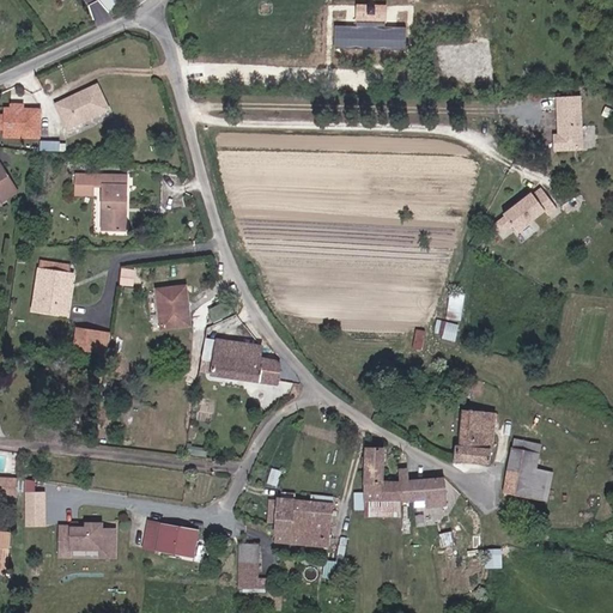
[(388,25),(388,12),(377,12),(377,10),(371,10),(371,12),(360,12),(360,24),(388,25)]
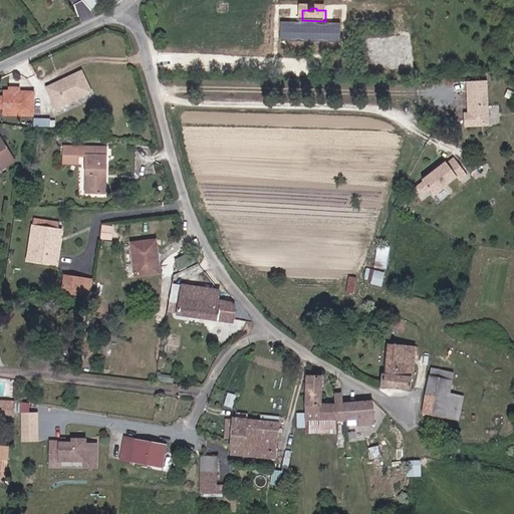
[(92,88),(83,68),(49,85),(58,105),(92,88)]
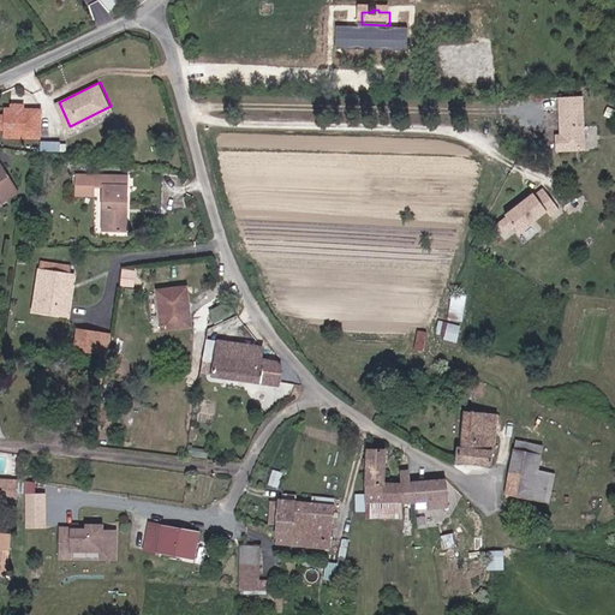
[(560,132),(561,145),(589,145),(586,95),(566,95),(567,132),(560,132)]
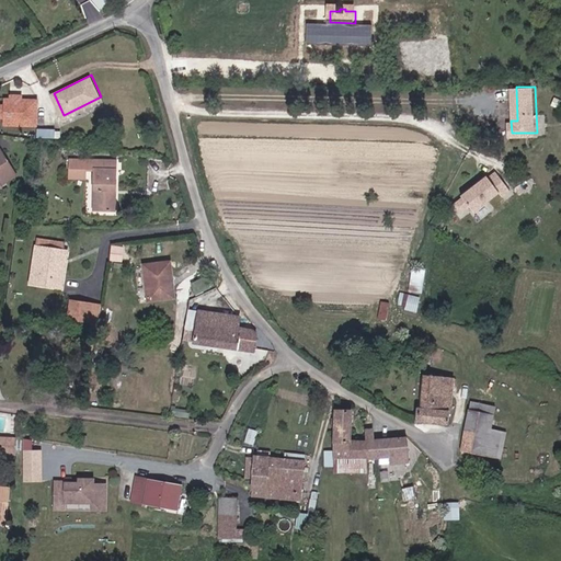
[(37,124),(38,101),(23,100),(21,100),(20,101),(15,100),(14,99),(12,99),(7,99),(7,102),(6,115),(6,122),(37,124)]
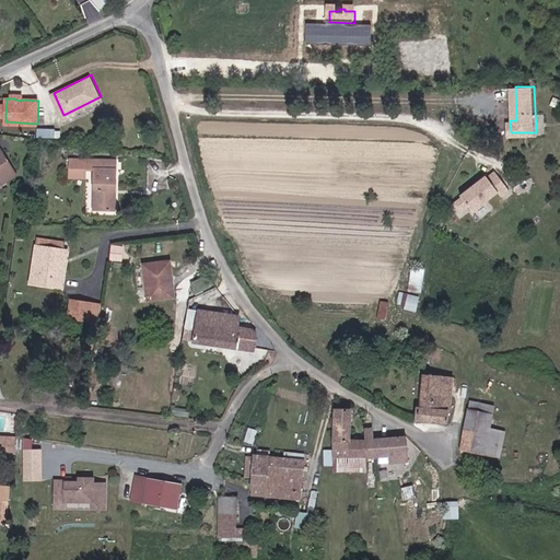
[(0,177),(3,184),(18,175),(1,149),(0,149),(0,177)]
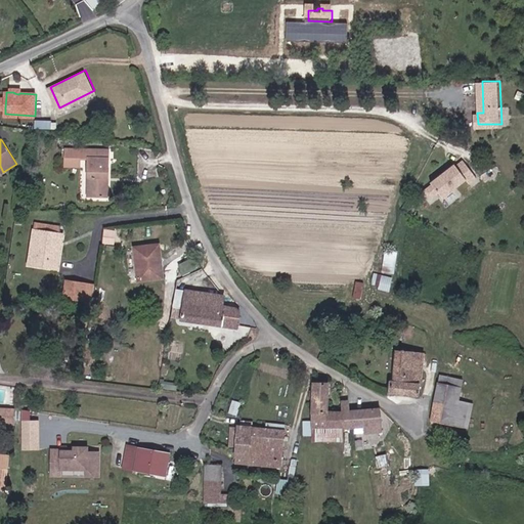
[(90,159),(91,197),(111,195),(111,148),(86,148),(87,159),(90,159)]
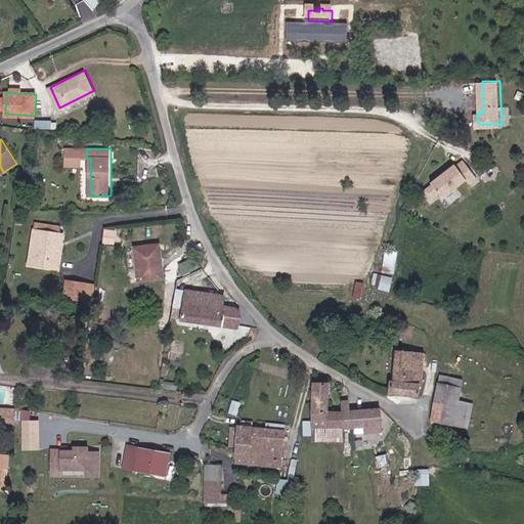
[(466,161),(425,191),(431,199),(440,191),(444,198),(468,181),(470,185),(478,180),(466,161)]
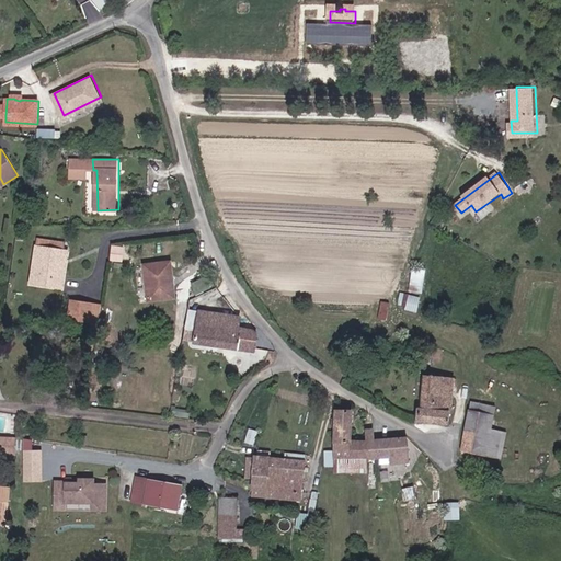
[(38,240),(37,247),(64,251),(65,244),(38,240)]
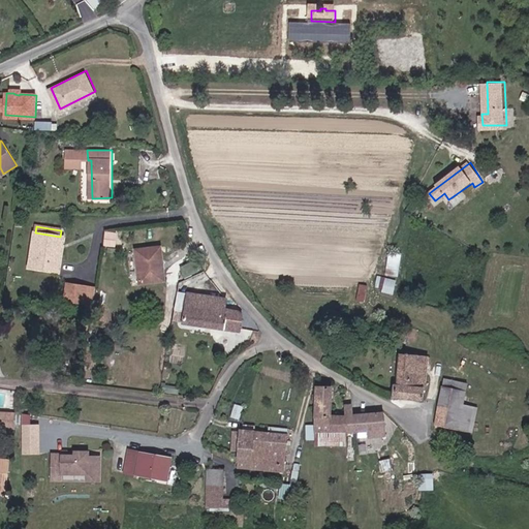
[(62,253),(57,252),(60,237),(35,232),(30,261),(44,263),(42,273),(59,275),(62,253)]
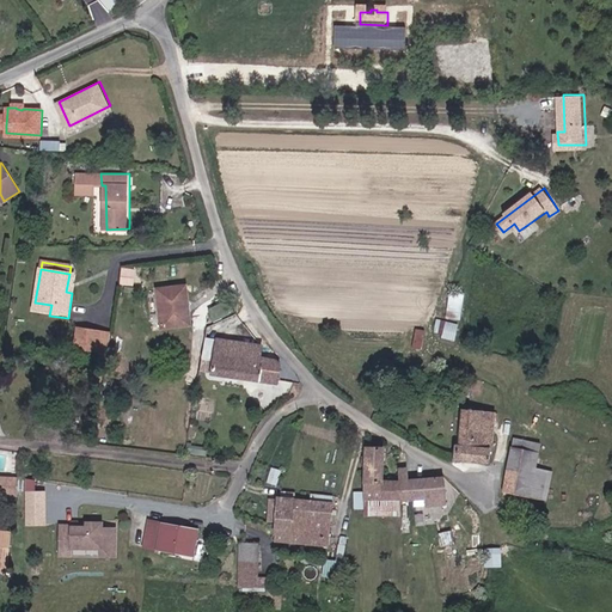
[(165,319),(187,318),(185,300),(190,299),(189,279),(163,281),(165,319)]
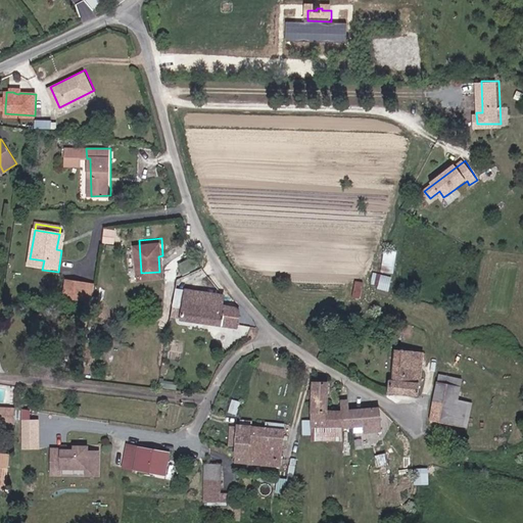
[(384,272),(395,273),(397,249),(386,248),(384,272)]
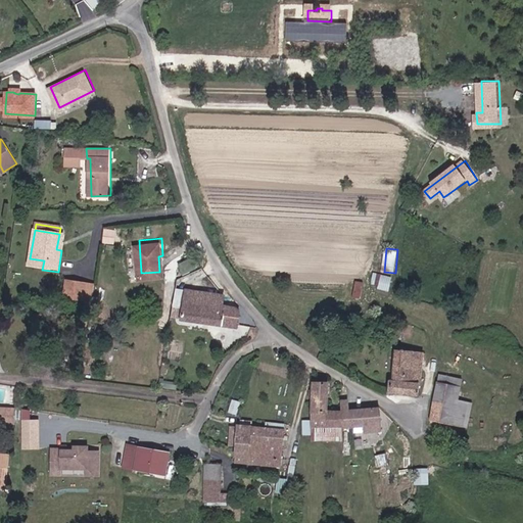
[(28,267),(42,270),(44,260),(30,258),(28,267)]
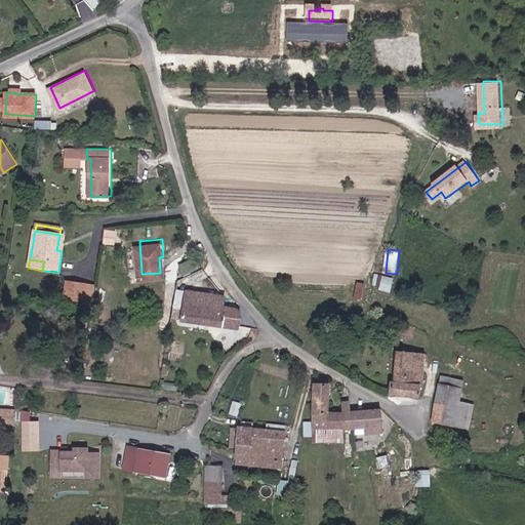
[(392,290),(393,277),(380,276),(380,289),(392,290)]
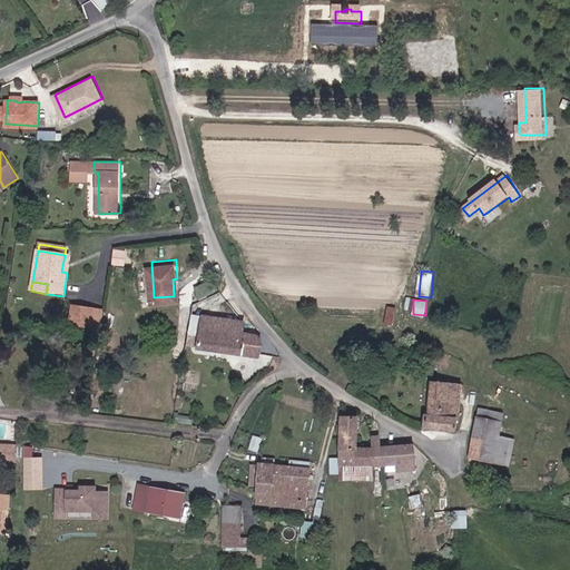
[(71,306),(70,323),(90,325),(92,310),(71,306)]
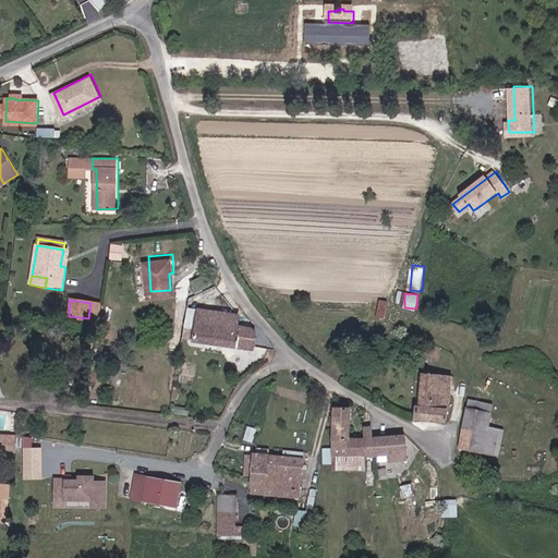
[(252,326),(237,324),(238,314),(198,308),(195,340),(254,349),(256,330),(252,326)]
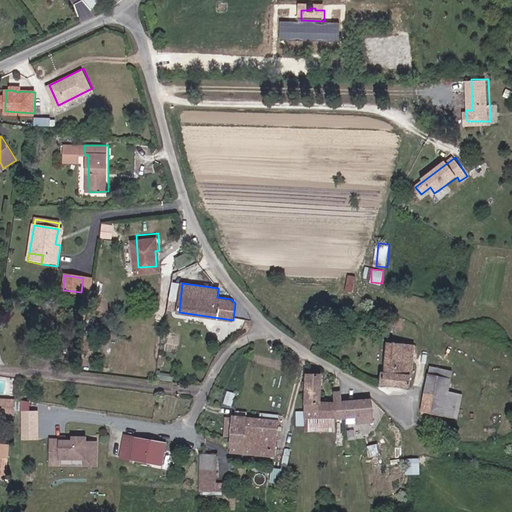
[(380,382),(409,386),(410,377),(414,344),(390,340),(385,371),(381,371),(380,382)]
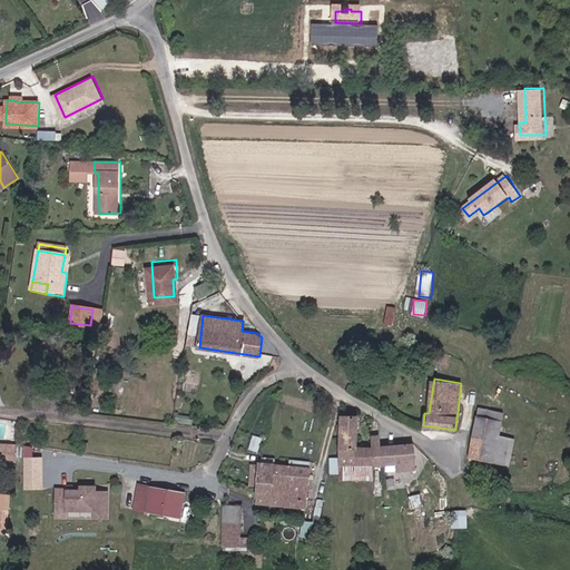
[(473,434),(468,457),(503,464),(508,442),(497,440),(502,414),(479,409),(473,434)]
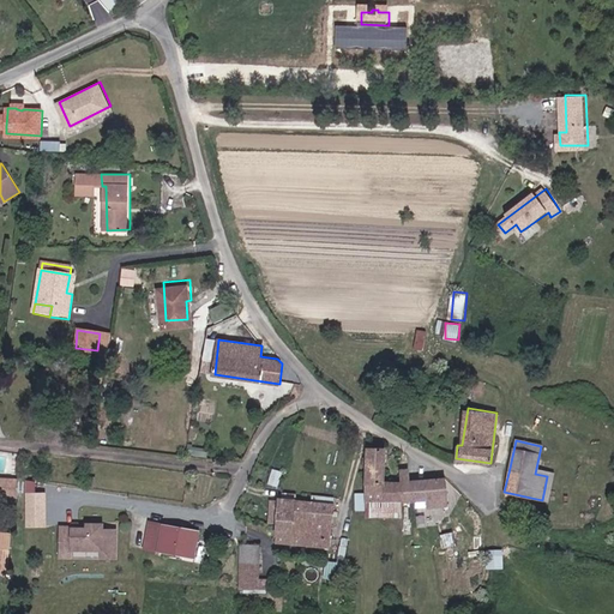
[(402,501),(405,501),(403,482),(386,483),(385,451),(366,451),(367,518),(402,516),(402,501)]
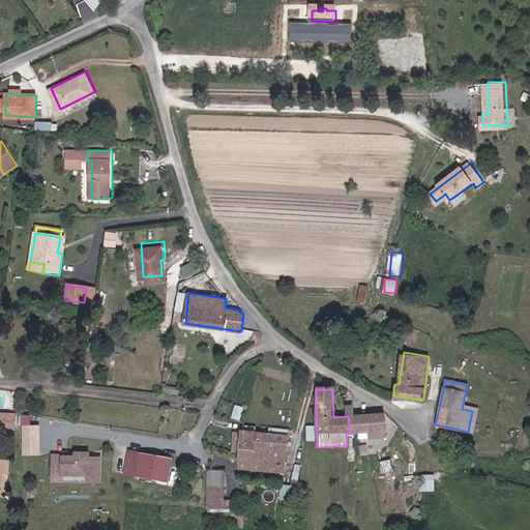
[(350,433),(366,432),(365,415),(353,415),(352,405),(348,406),(348,416),(350,433)]
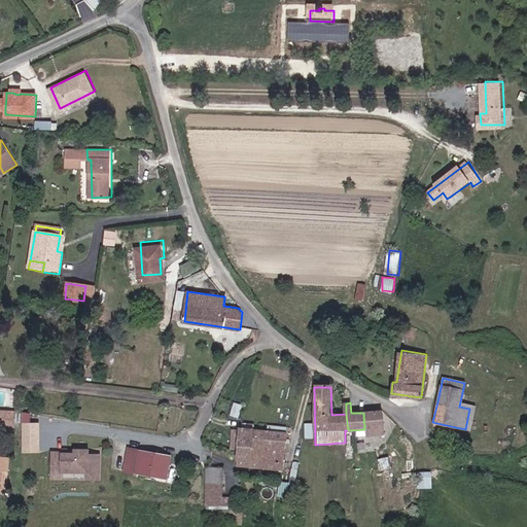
[(383,411),(363,413),(364,429),(365,433),(384,432),(383,411)]
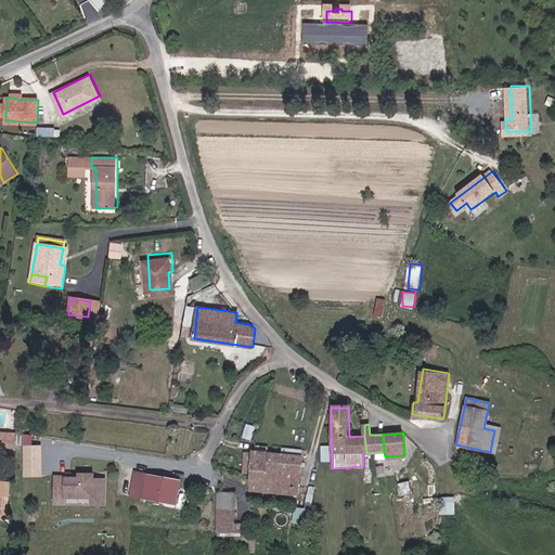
[(37,454),(38,446),(30,444),(29,453),(37,454)]
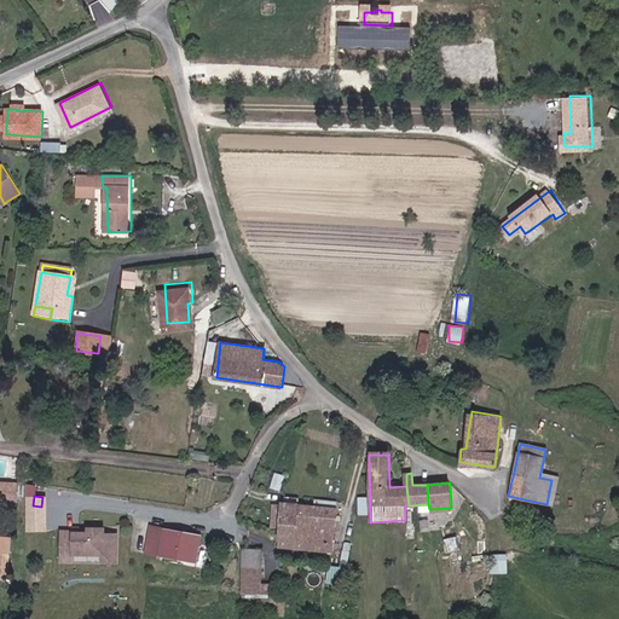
[(333,543),(336,508),(284,503),(276,503),(273,527),(281,528),(281,538),(333,543)]
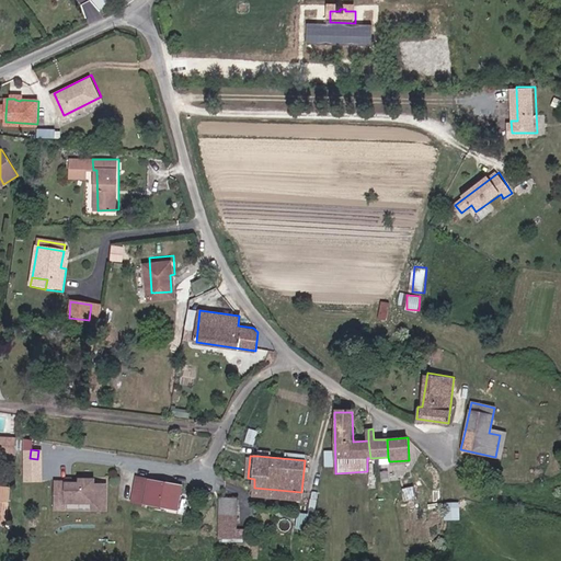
[(109,513),(109,488),(96,488),(96,482),(82,482),(82,487),(59,485),(59,512),(69,512),(69,505),(96,506),(96,513),(109,513)]
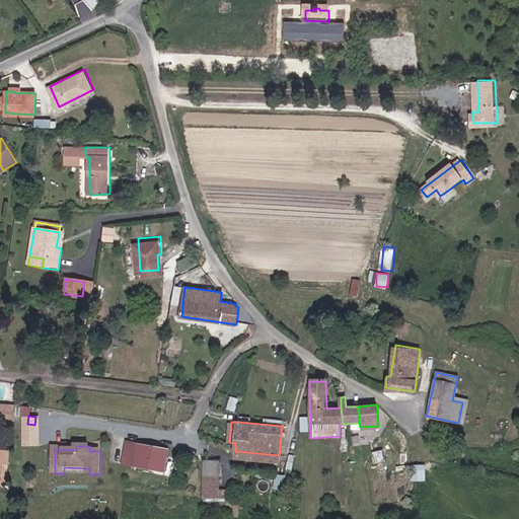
[(135,469),(137,447),(127,446),(125,469),(135,469)]
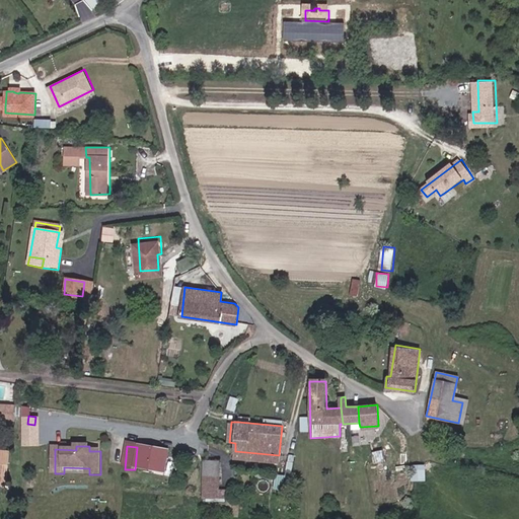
[(169,451),(137,447),(135,469),(166,473),(169,451)]
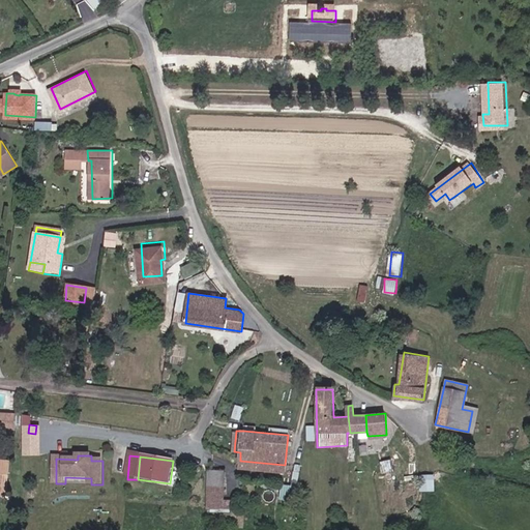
[(209,470),(209,499),(224,499),(225,470),(209,470)]
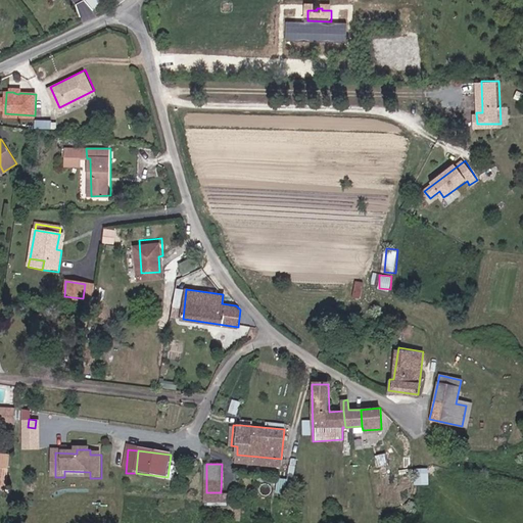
[(416,484),(430,484),(430,468),(416,468),(416,484)]
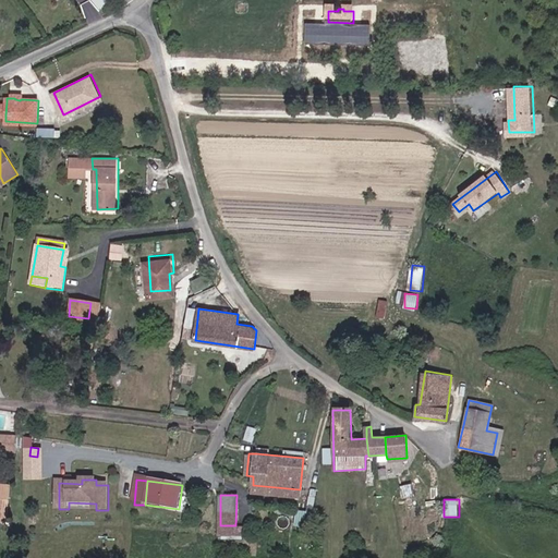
[(245,535),(245,525),(235,525),(220,525),(219,534),(245,535)]
